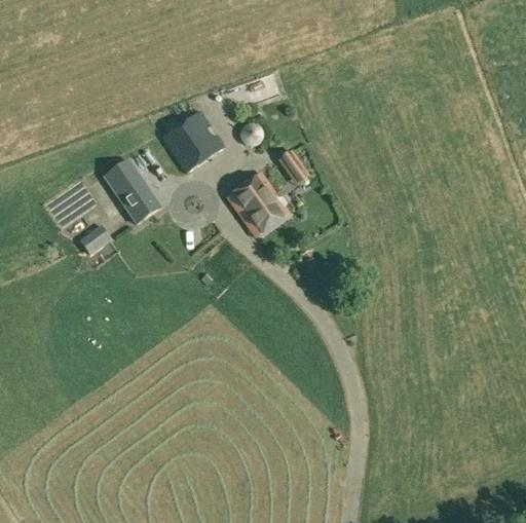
[(161,137),(186,173),(225,146),(217,133),(212,136),(207,127),(211,124),(200,110),(193,114),(161,137)]
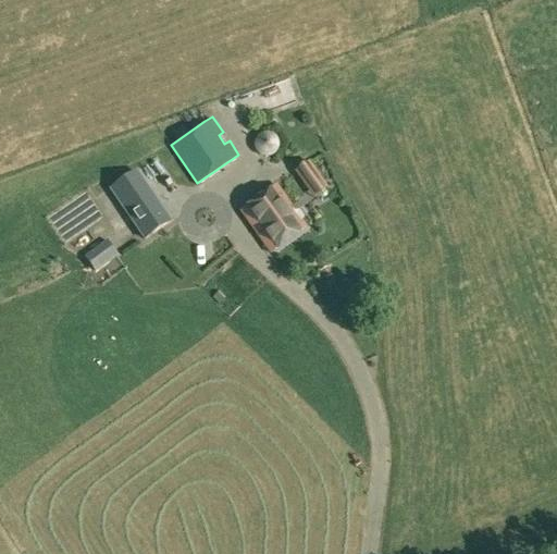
[(263,154),(268,154),(271,154),(274,151),(276,149),(277,147),(279,144),(279,140),(279,137),(276,134),(274,131),(271,130),(269,128),(265,128),(262,128),(259,131),(257,133),(255,136),(254,139),(254,143),(254,145),(256,148),(258,150),(260,152),(263,154)]
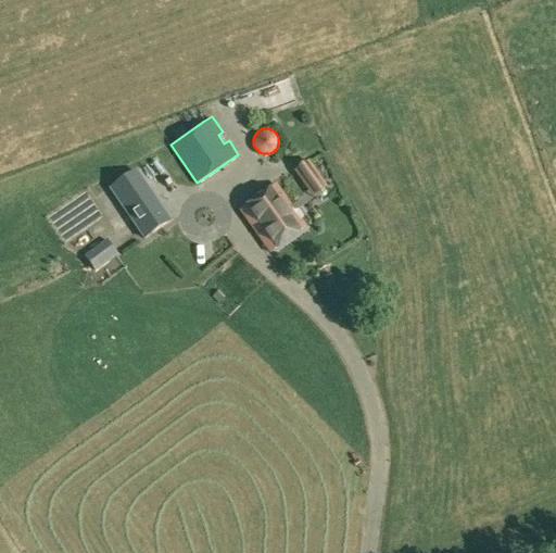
[(295,168),(307,187),(321,177),(310,159),(295,168)]
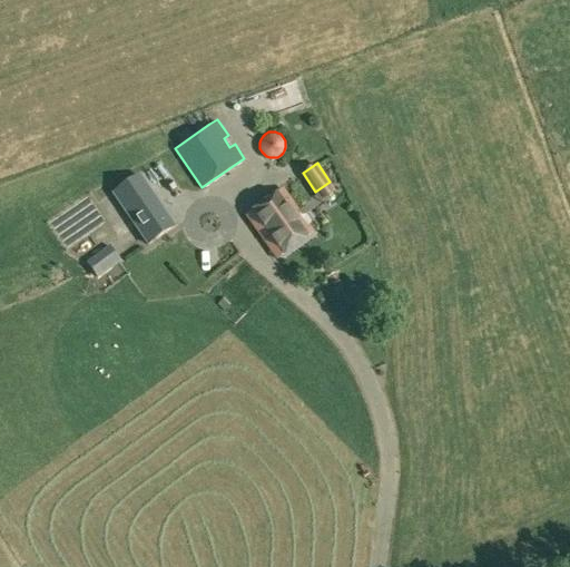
[(111,191),(147,243),(176,224),(140,170),(111,191)]
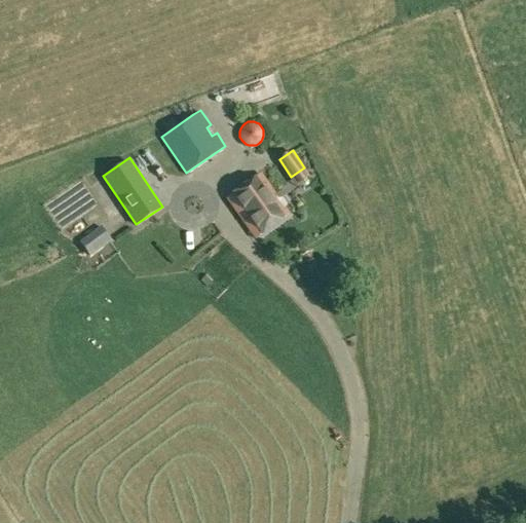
[(227,197),(255,236),(289,213),(285,208),(288,203),(283,196),(277,197),(261,173),(227,197)]
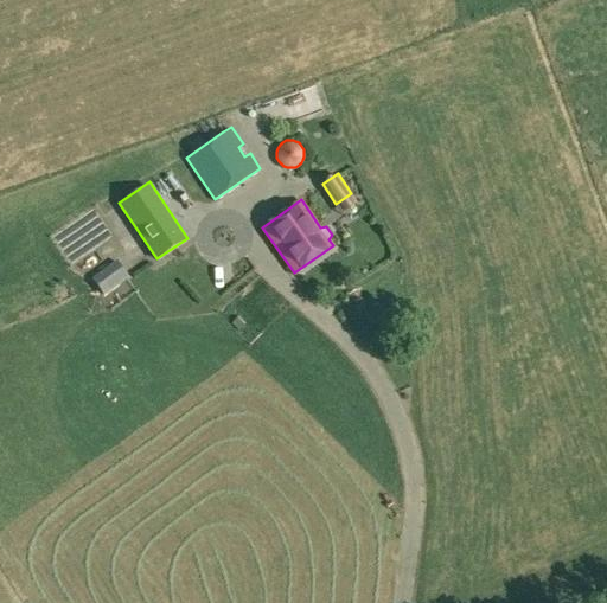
[(93,277),(104,294),(128,277),(116,260),(93,277)]
